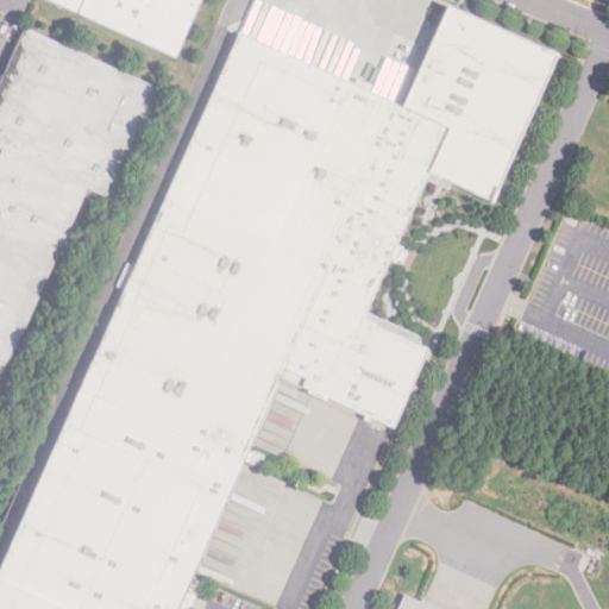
[(201,0),(175,60),(45,0),(201,0)]
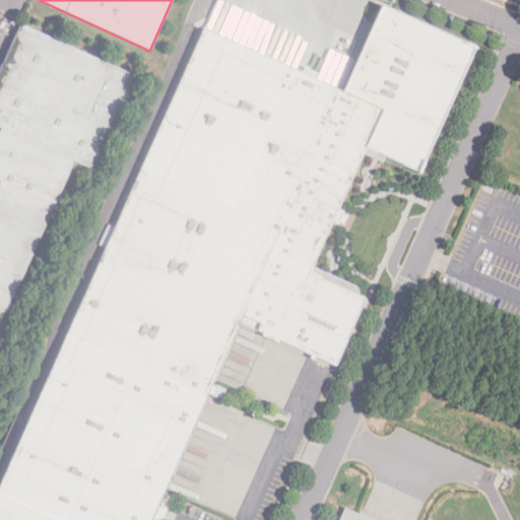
[(368,146),(418,171),(476,46),(381,4),(341,92),(383,112),(368,146)]
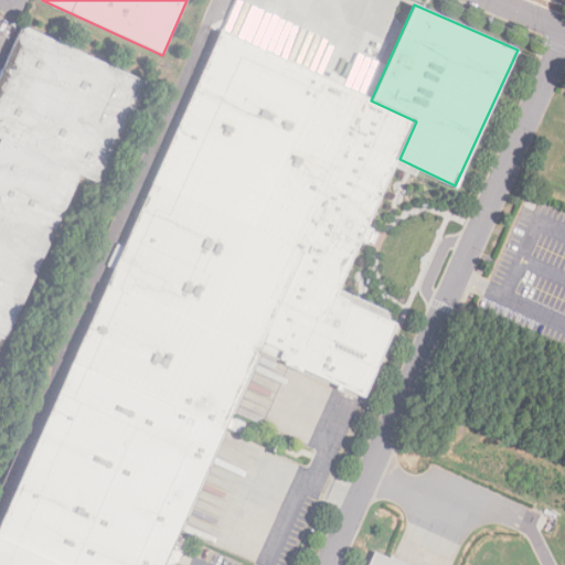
[(0,78),(22,29),(148,84),(104,187),(81,177),(9,341),(4,339),(0,349),(0,142),(1,140),(0,139),(0,78)]
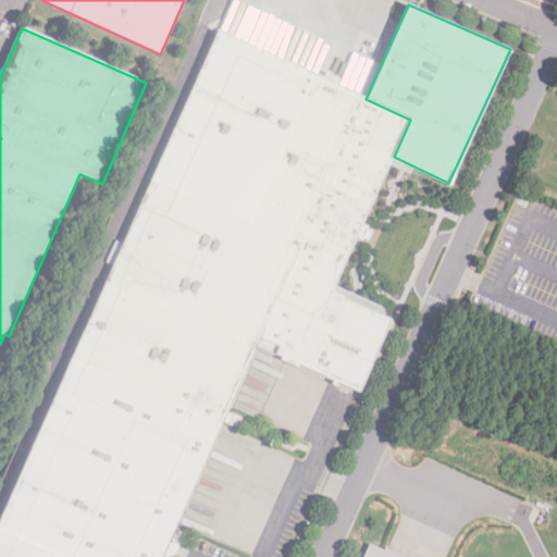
[(162,556),(0,556),(0,522),(219,33),(366,99),(410,120),(394,157),(378,192),(329,295),(347,301),(392,322),(360,393),(277,356),(281,348),(260,339),(162,556)]
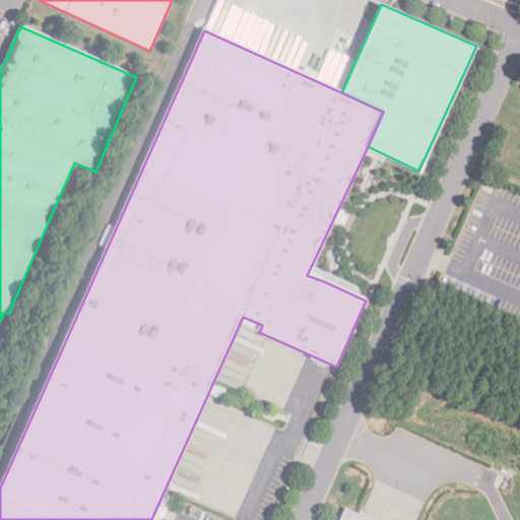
[(341,519),(346,510),(358,516),(360,513),(376,519),(341,519)]
